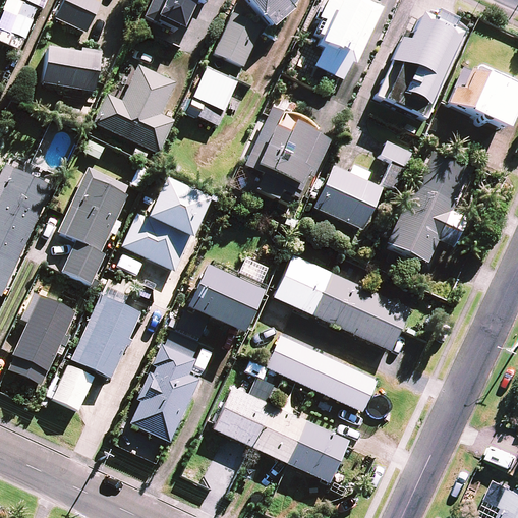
[(20,0),(7,31),(24,38),(42,0),(20,0)]
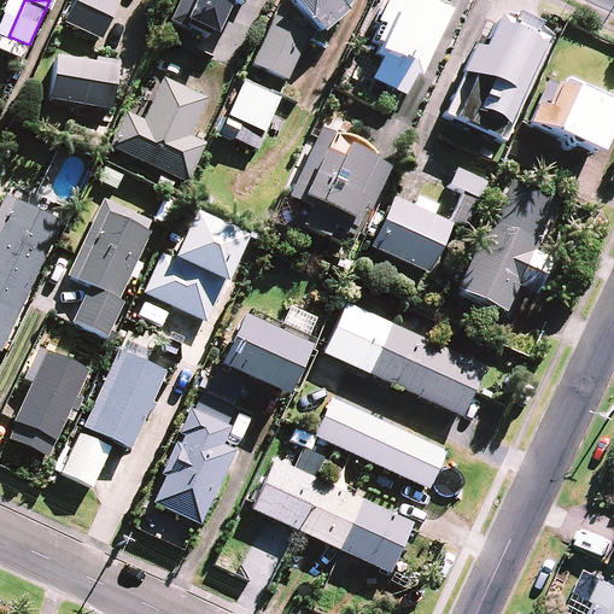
[(77,0),(68,21),(101,36),(118,0),(77,0)]
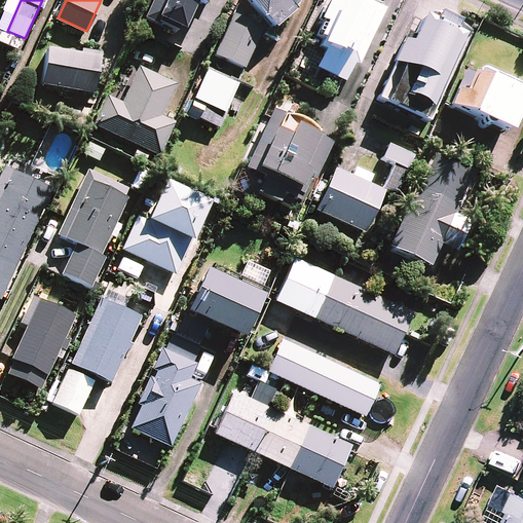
[(155,0),(147,16),(186,35),(192,21),(199,24),(211,0),(155,0)]
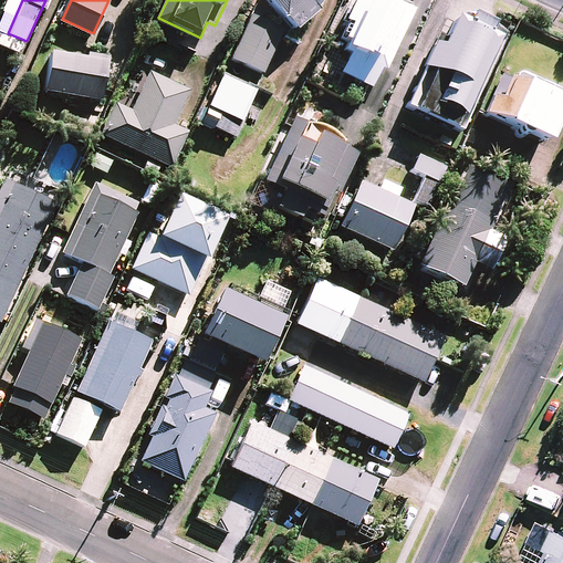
[(270,0),(295,29),(318,10),(309,0),(270,0)]
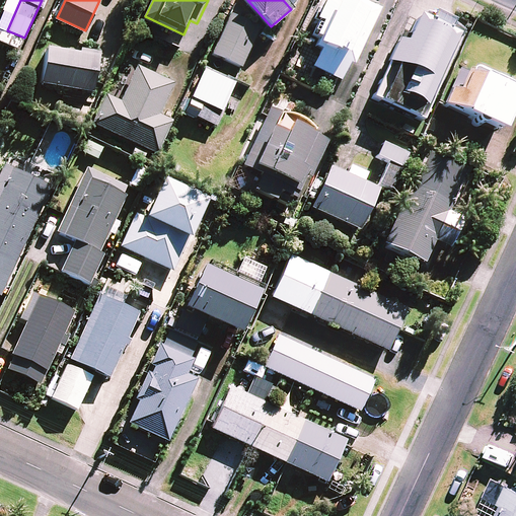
[(346,79),(378,7),(375,6),(376,2),(372,0),(325,0),(311,31),(318,34),(314,44),(321,48),(313,65),(346,79)]
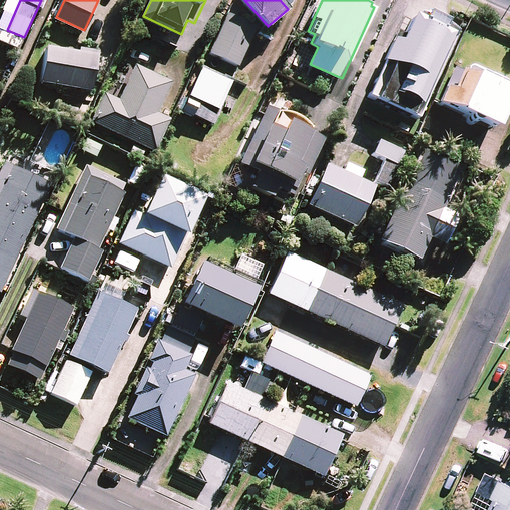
[(259,25),(229,10),(210,50),(239,64),(259,25)]
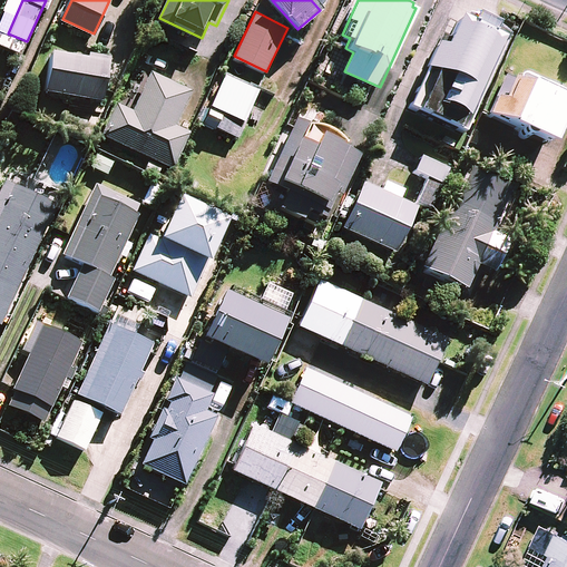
[(457,17),(445,42),(440,40),(412,106),(467,128),(505,37),(457,17)]
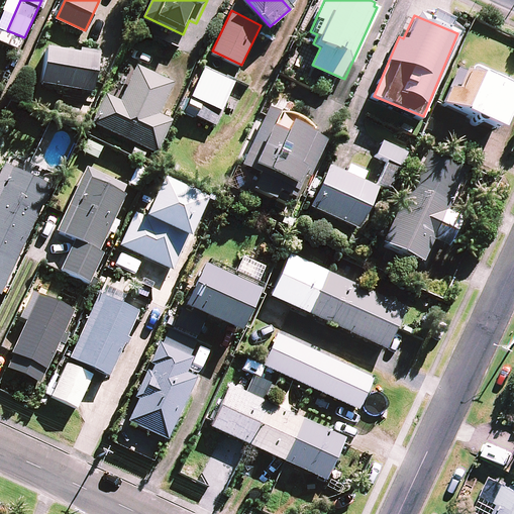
[(13,47),(0,41),(0,53),(9,58),(13,47)]
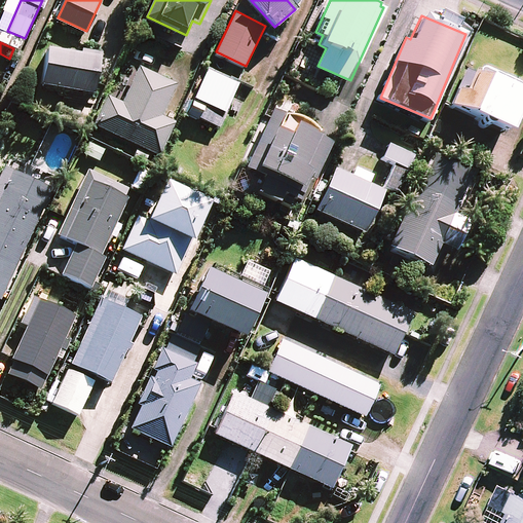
[(95,90),(101,50),(81,47),(81,52),(48,47),(43,83),(95,90)]
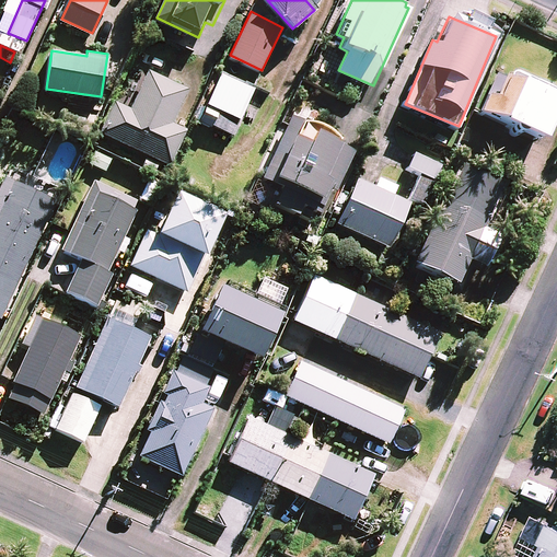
[(541,138),(556,102),(556,85),(540,78),(537,82),(502,66),(482,111),(541,138)]
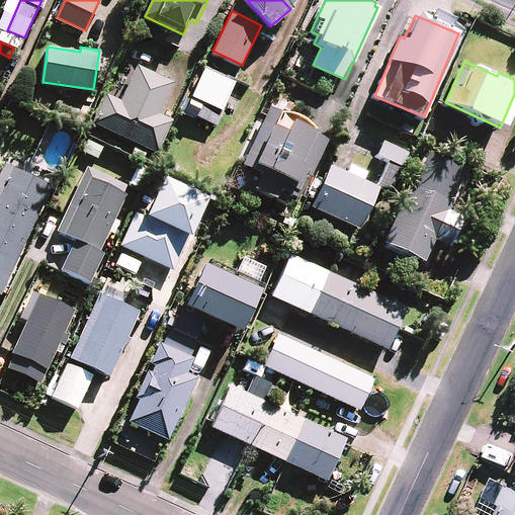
[(93,121),(138,142),(132,154),(143,159),(149,147),(157,152),(172,119),(160,113),(174,81),(138,64),(120,100),(106,93),(93,121)]
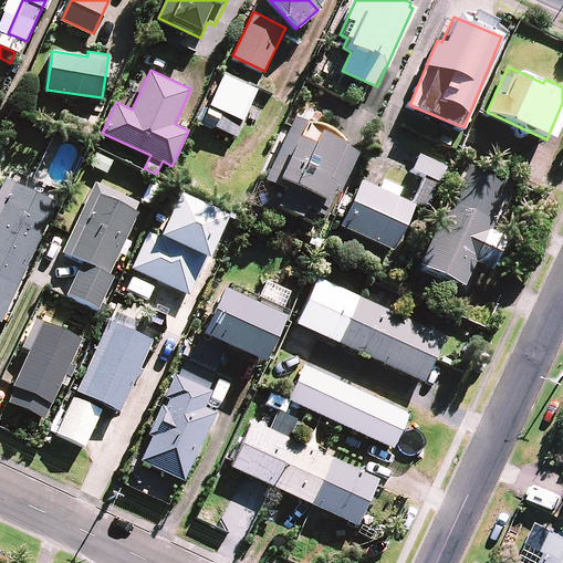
[(247,112),(256,92),(258,87),(225,73),(210,105),(243,121),(247,112)]
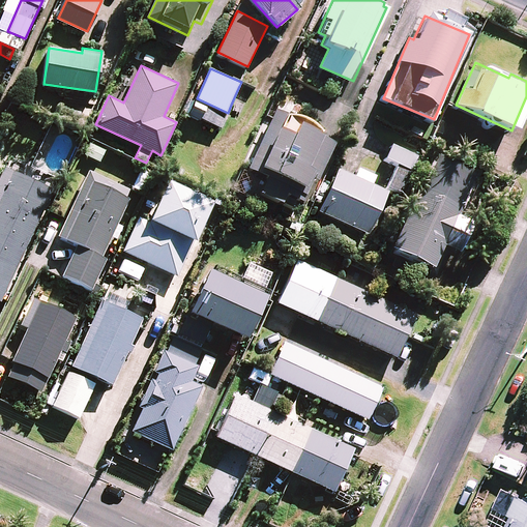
[(197,98),(189,116),(201,121),(202,119),(221,127),(228,113),(197,98)]
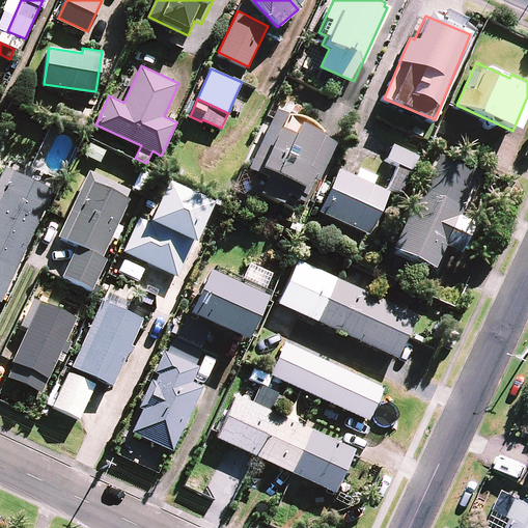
[(290,114),(278,108),(248,168),(257,172),(259,167),(270,172),(260,192),(283,203),(288,193),(302,200),(313,178),(317,179),(336,141),(321,133),(323,130),(321,128),(320,126),(317,124),(315,122),(314,120),(312,119),(310,118),(308,117),(305,116),(303,115),(301,114),(298,114),(296,114),(293,114),(290,114)]
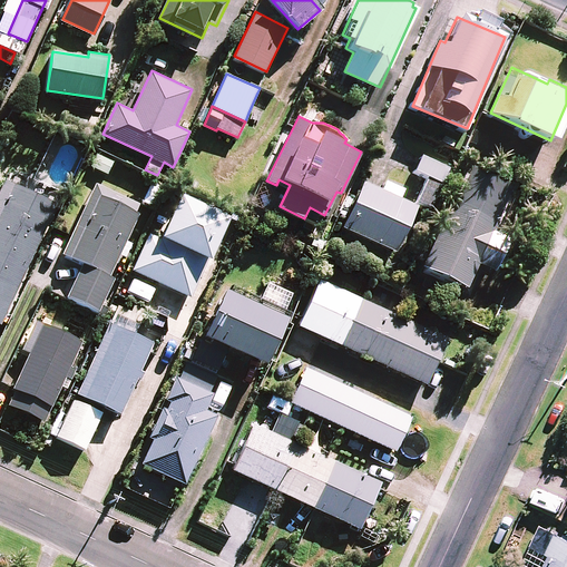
[(117,158),(98,149),(90,164),(109,174),(117,158)]
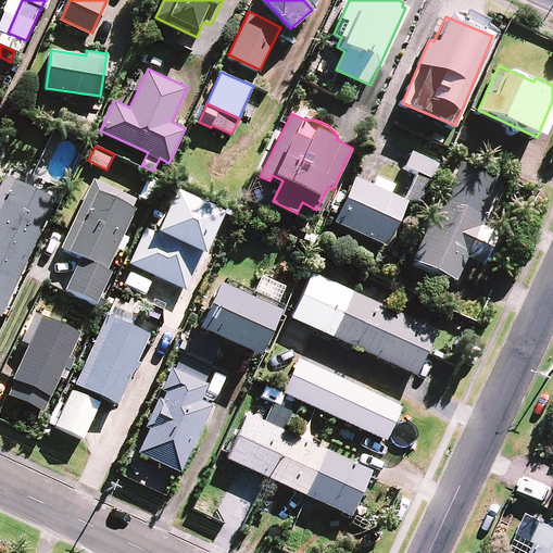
[(439,162),(414,150),(406,165),(418,172),(407,195),(420,201),(439,162)]
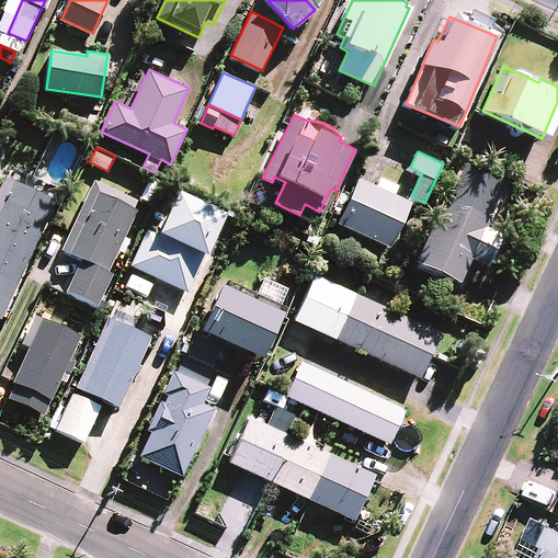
[(507,189),(459,166),(413,261),(464,286),(471,270),(465,266),(468,260),(482,266),(498,236),(486,230),(507,189)]
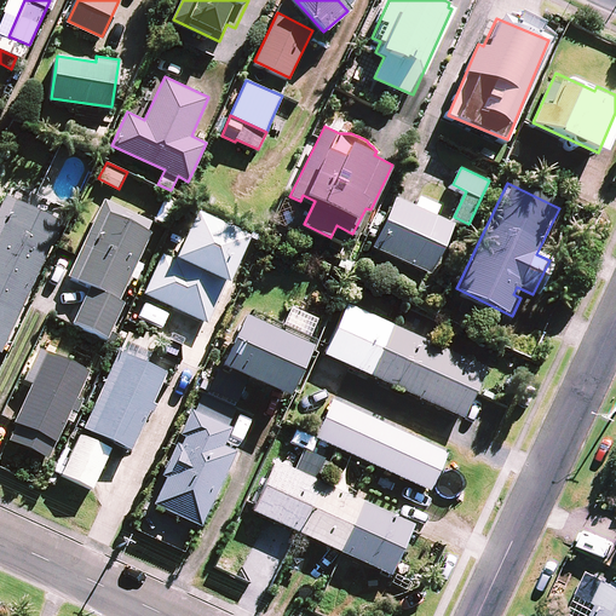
[(61,220),(5,195),(0,203),(0,350),(1,351),(61,220)]
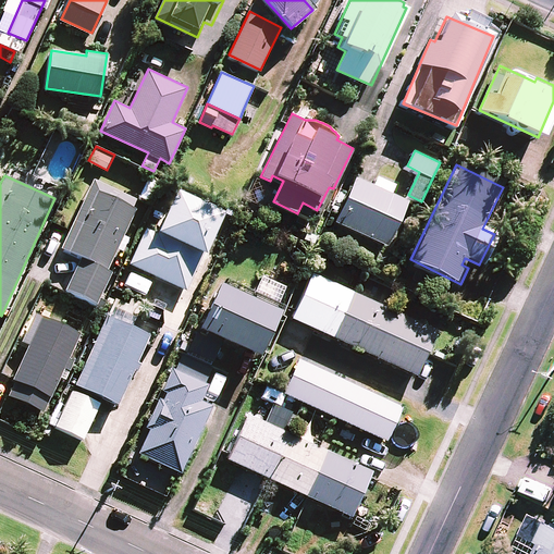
[(357,176),(349,192),(343,187),(333,208),(341,211),(336,220),(388,245),(408,200),(392,193),(396,184),(379,175),(374,184),(357,176)]
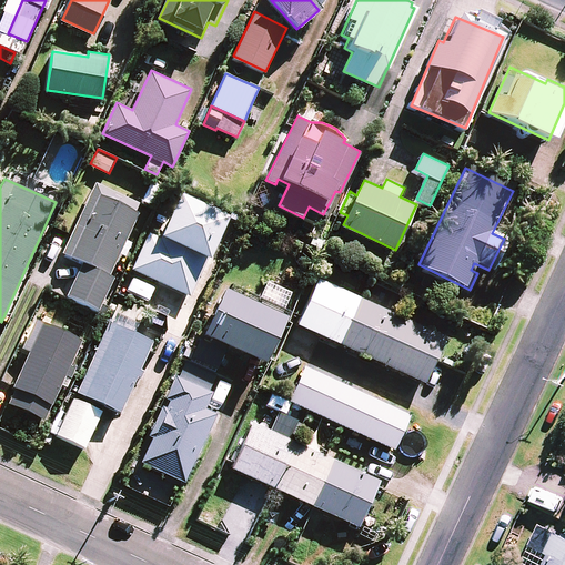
[(111,275),(121,253),(128,256),(134,241),(128,239),(143,203),(98,182),(67,252),(83,260),(68,295),(101,310),(115,276),(111,275)]
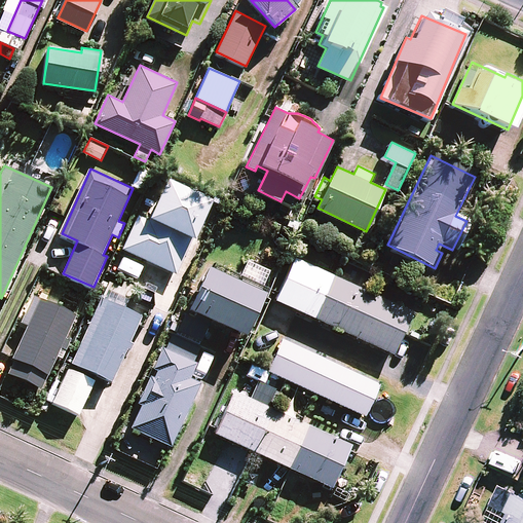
[(210,200),(166,180),(148,219),(140,215),(123,248),(176,272),(210,200)]
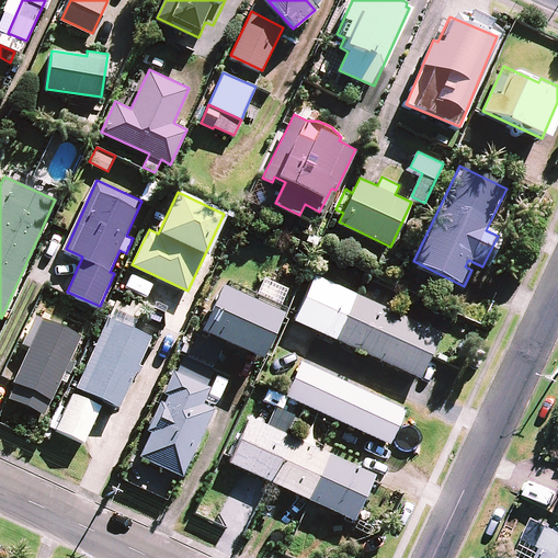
[(360,294),(316,274),(295,319),(421,377),(441,331),(388,307),(390,300),(374,293),(377,286),(366,281),(360,294)]
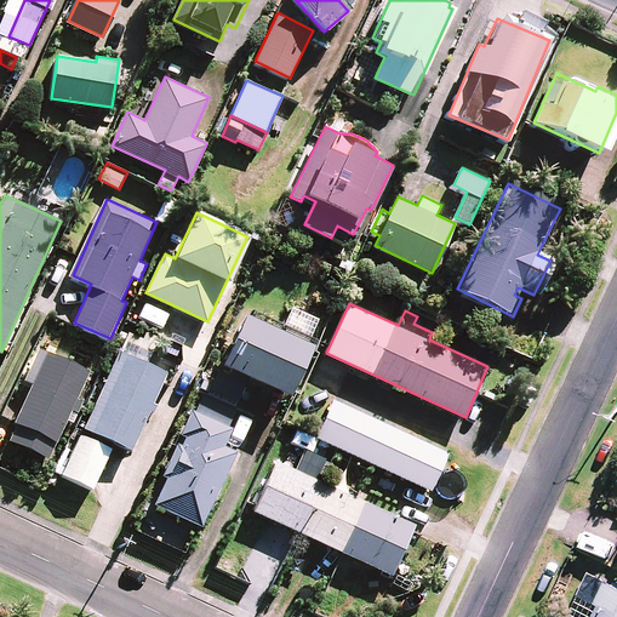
[(310,346),(245,314),(213,382),(205,377),(201,387),(238,404),(250,378),(286,395),(310,346)]
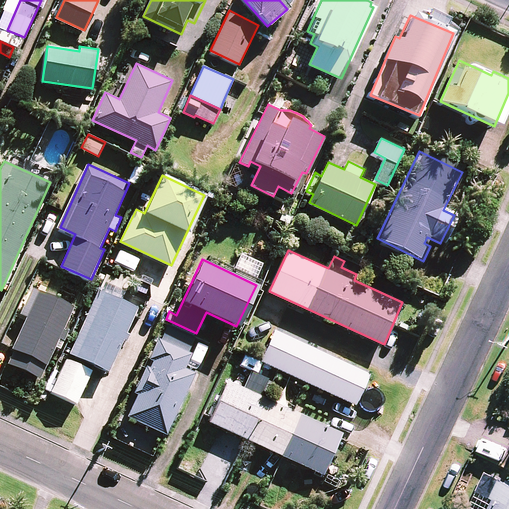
[(95,364),(108,370),(135,314),(141,316),(148,302),(125,291),(129,283),(107,273),(53,390),(77,401),(95,364)]
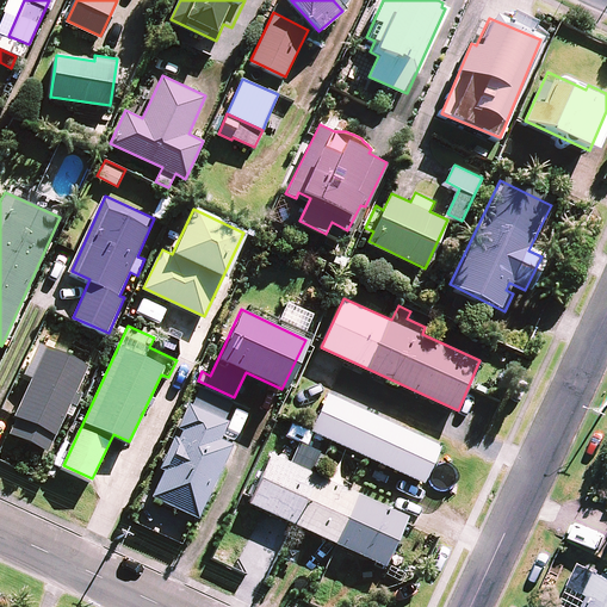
[(26,391),(13,384),(4,404),(17,412),(8,431),(49,450),(68,410),(73,413),(86,384),(81,382),(90,365),(42,341),(26,373),(33,377),(26,391)]
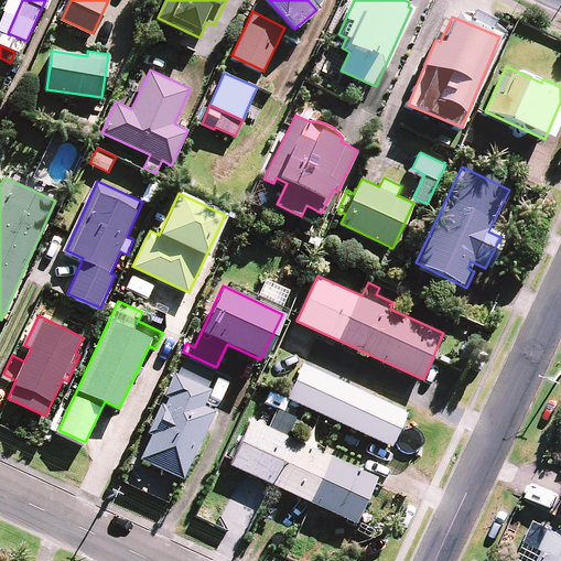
[(181,366),(173,363),(169,374),(172,376),(148,432),(151,434),(141,457),(185,477),(215,408),(204,403),(217,373),(184,358),(181,366)]
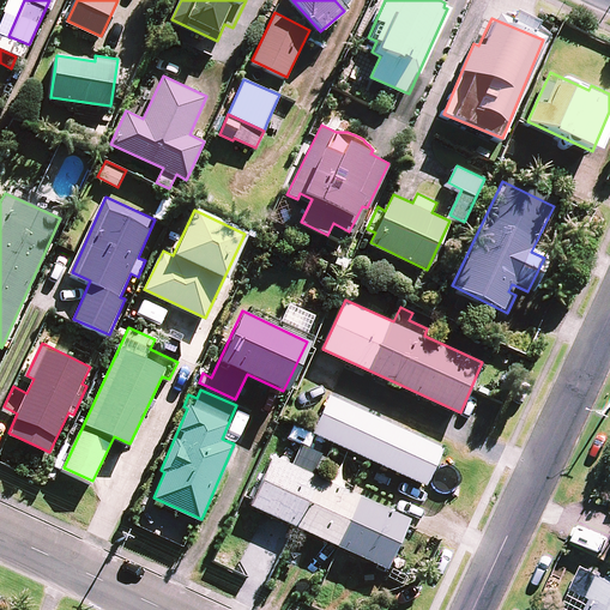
[(442,447),(330,396),(313,432),(426,483),(442,447)]
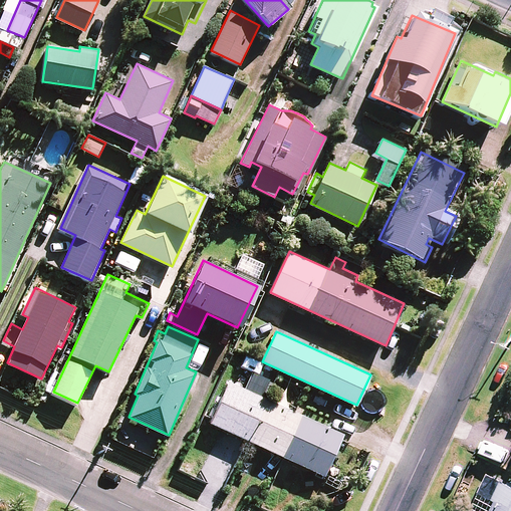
[(211,422),(284,456),(274,478),(288,485),(298,462),(325,475),(344,435),(229,381),(211,422)]
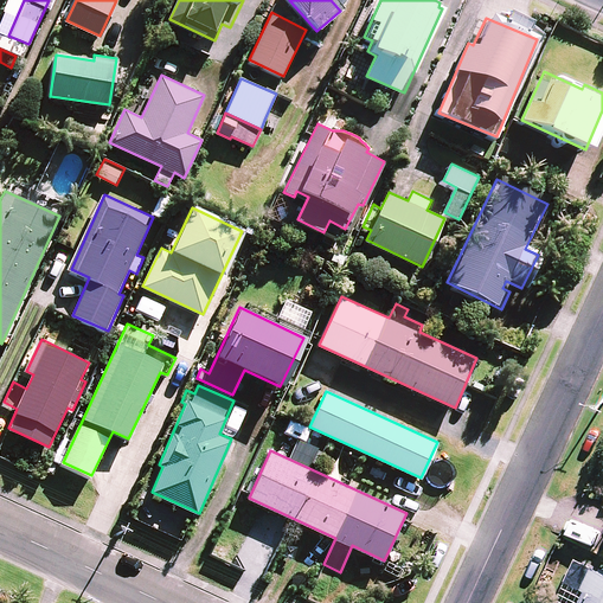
[(602,565),(581,555),(571,575),(590,583),(579,602),(602,602),(602,565)]
